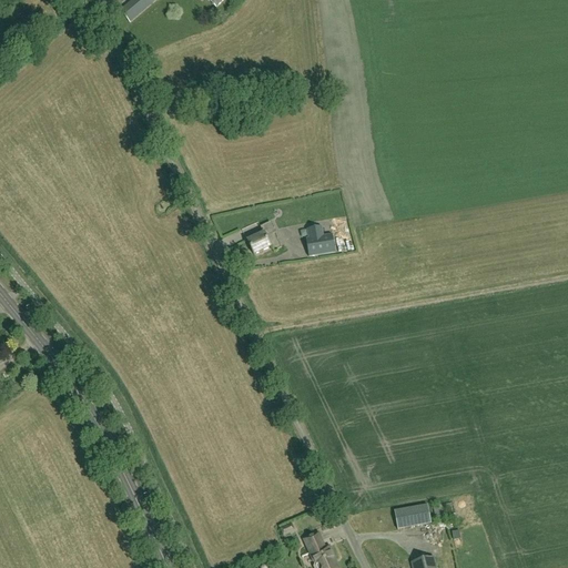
[(130,23),(156,0),(133,0),(120,12),(130,23)]
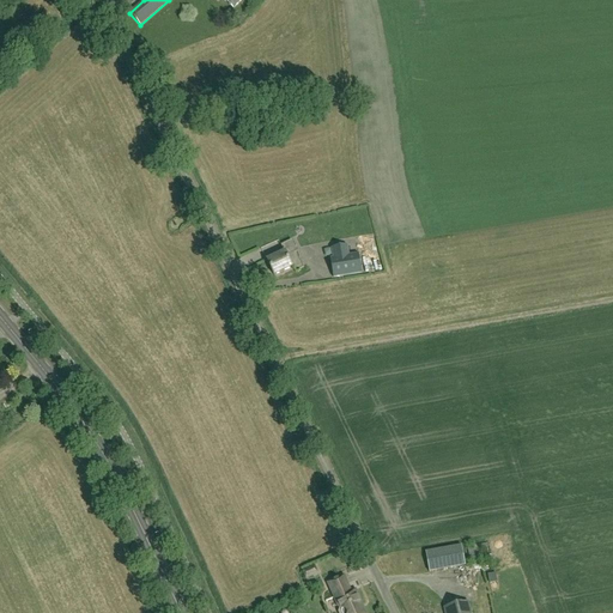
[(223,0),(234,10),(242,0),(223,0)]
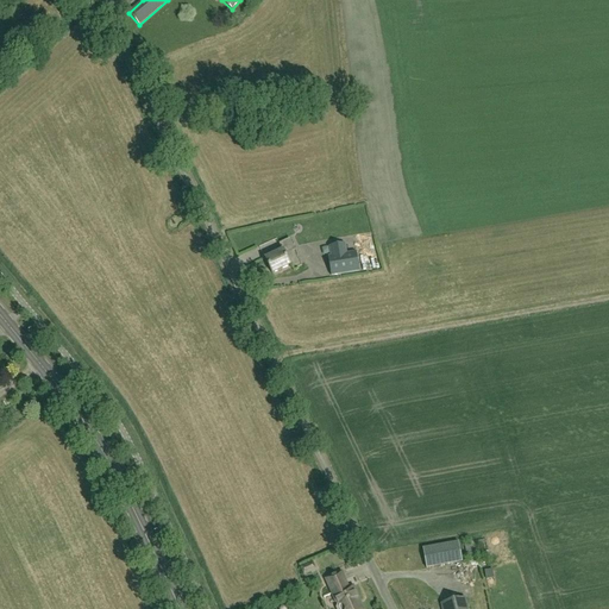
[(290,223),(278,228),(282,234),(293,230),(290,223)]
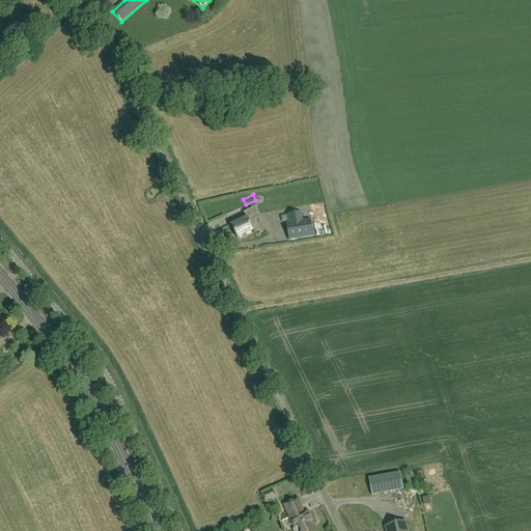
[(257,201),(263,212),(275,204),(269,194),(257,201)]
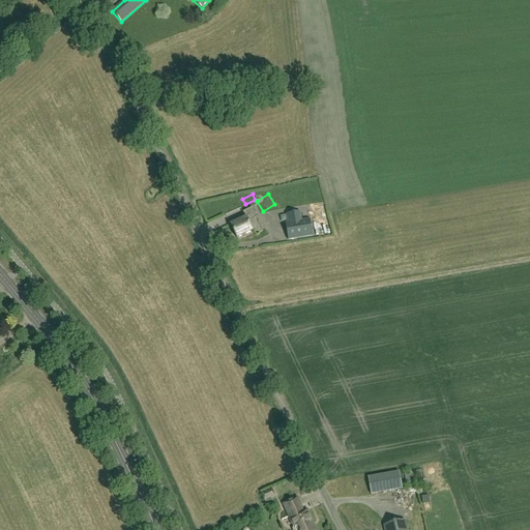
[(237,239),(253,231),(247,223),(257,218),(253,209),(243,213),(246,218),(231,226),(237,239)]
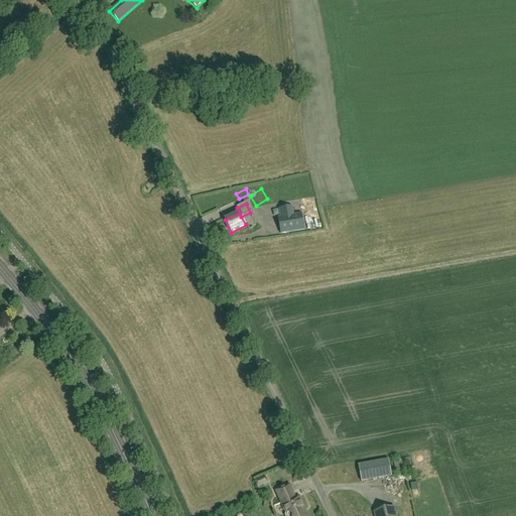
[(292,208),(279,210),(280,218),(278,219),(281,234),(304,230),(301,215),(293,216),(292,208)]
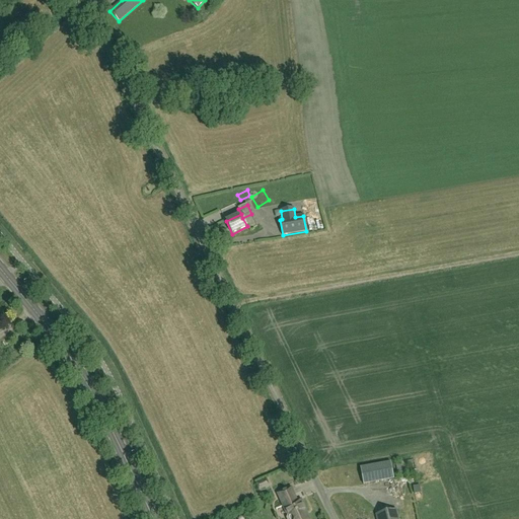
[(250,218),(253,225),(264,221),(261,214),(250,218)]
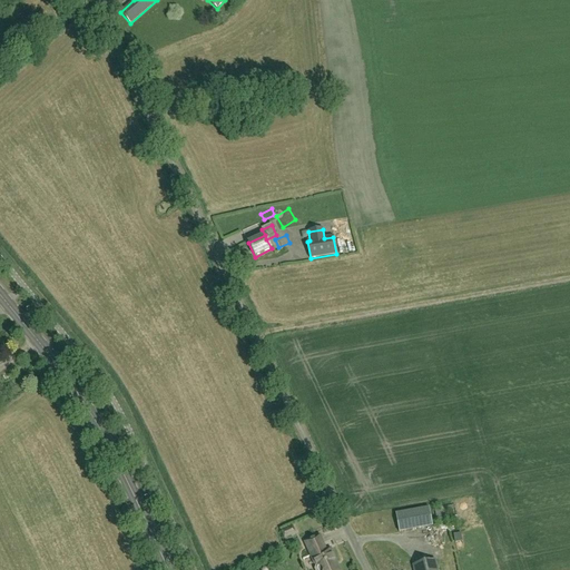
[(284,539),(296,533),(293,524),(281,531),(284,539)]
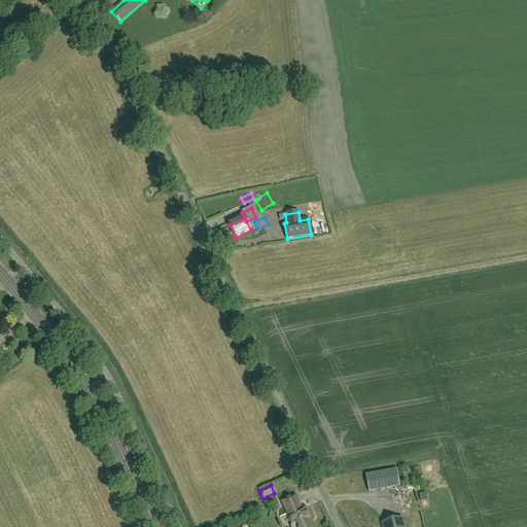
[(302,510),(295,495),(282,501),(291,523),(290,526),(313,526),(305,507),(302,510)]
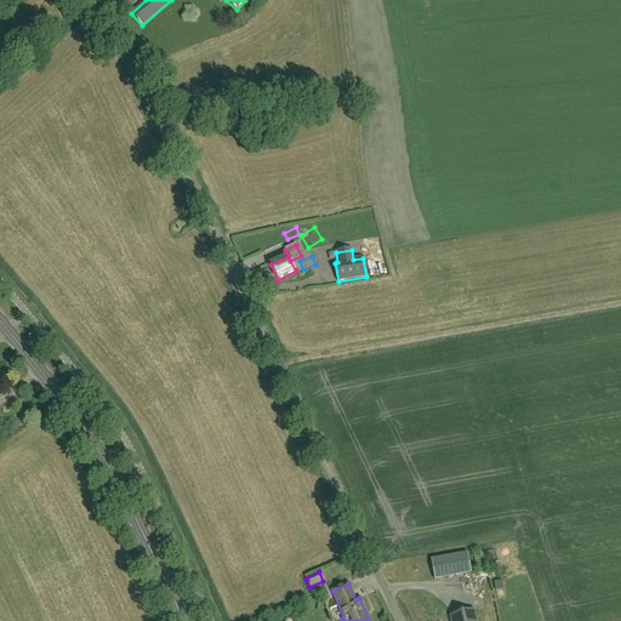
[(450,620),(477,620),(474,610),(450,616),(450,620)]
